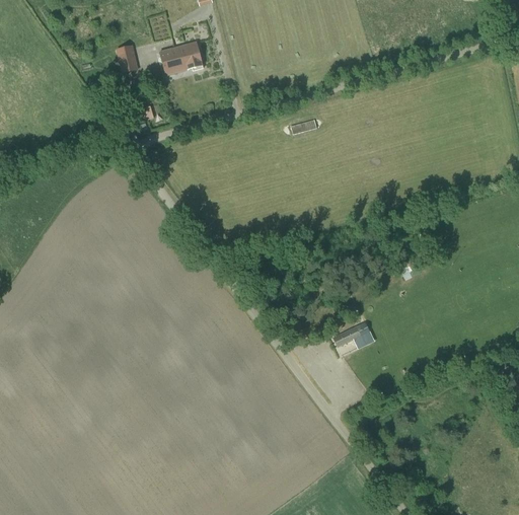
[(197,39),(174,45),(178,61),(186,60),(188,68),(203,64),(197,39)]
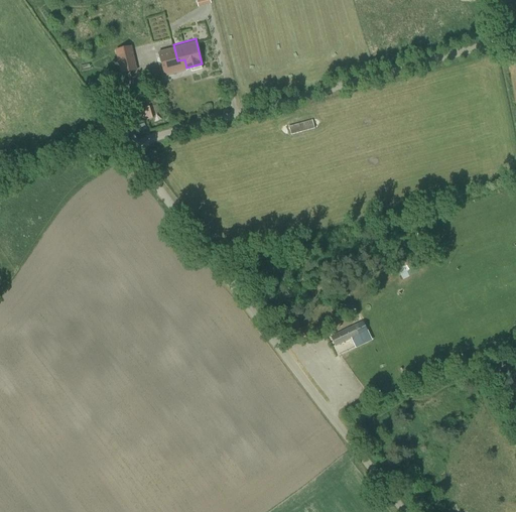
[(177,60),(173,44),(158,48),(164,73),(186,68),(184,59),(177,60)]
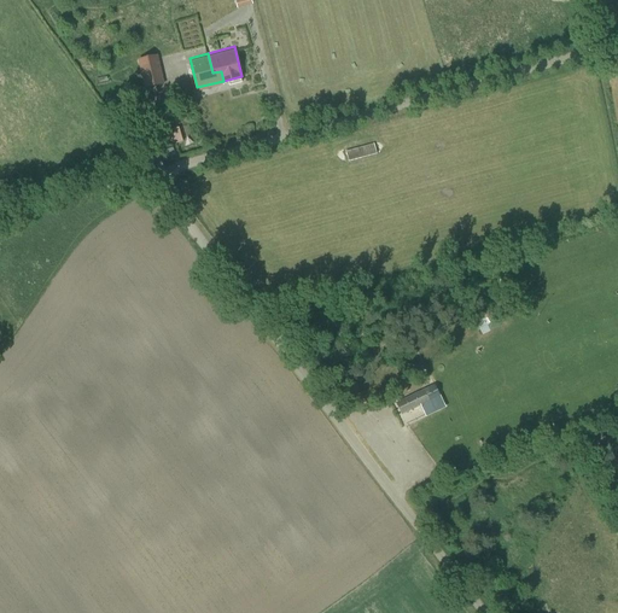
[(158,59),(141,63),(146,83),(163,80),(158,59)]
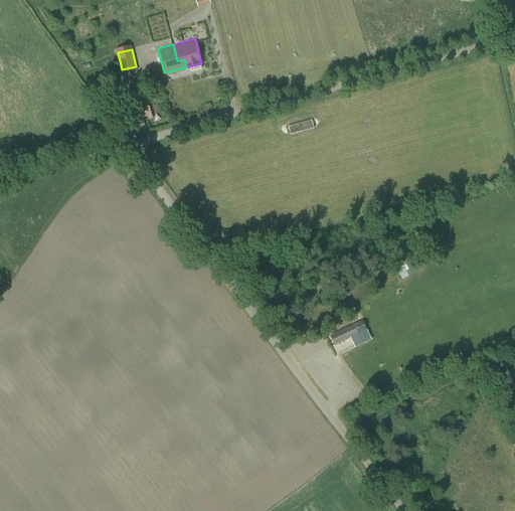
[(141,105),(144,117),(152,114),(149,103),(141,105)]
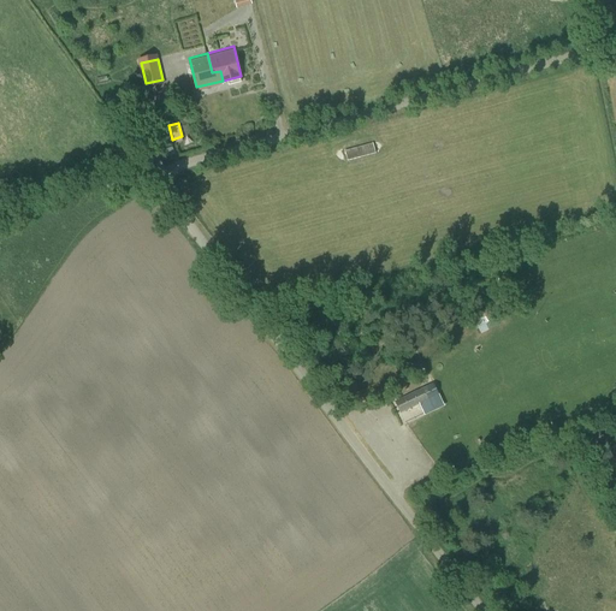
[(344,147),(348,158),(375,149),(373,138),(344,147)]
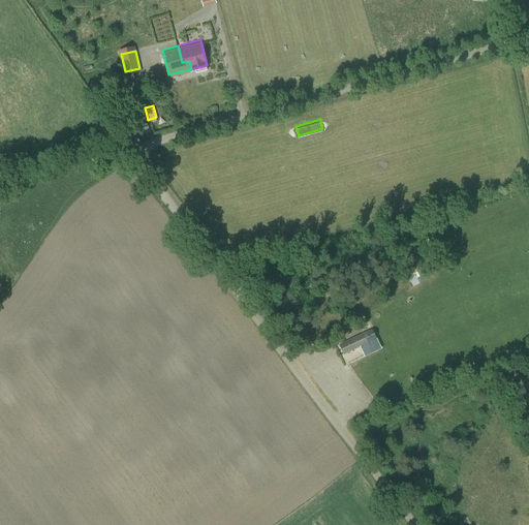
[(422,266),(407,273),(413,283),(427,276),(422,266)]
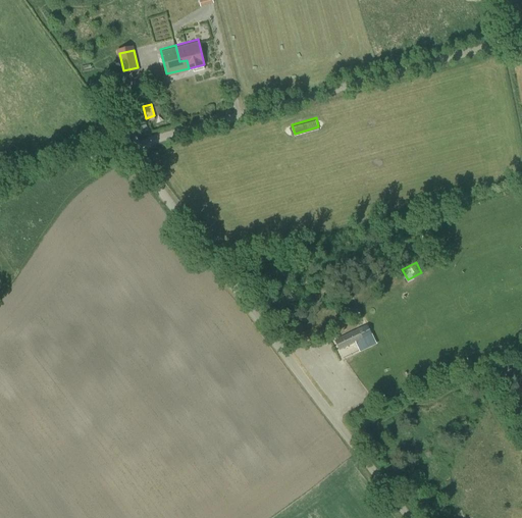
[(335,340),(341,350),(372,334),(367,324),(335,340)]
